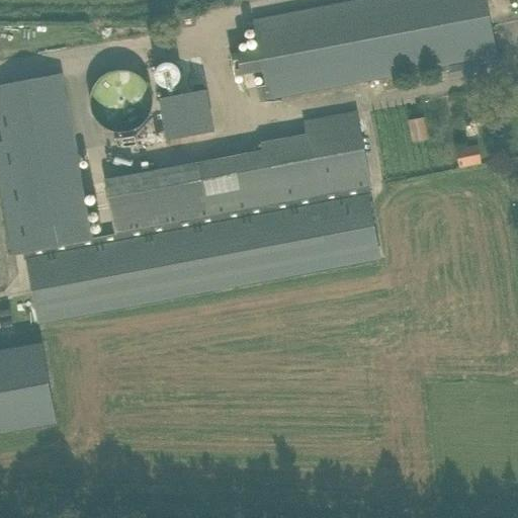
[(496,55),(491,27),(487,27),(481,0),(363,0),(254,21),(259,49),(230,55),(234,75),(263,70),(266,85),(257,87),(259,100),(268,98),(448,64),(451,81),(483,75),(480,59),(496,55)]
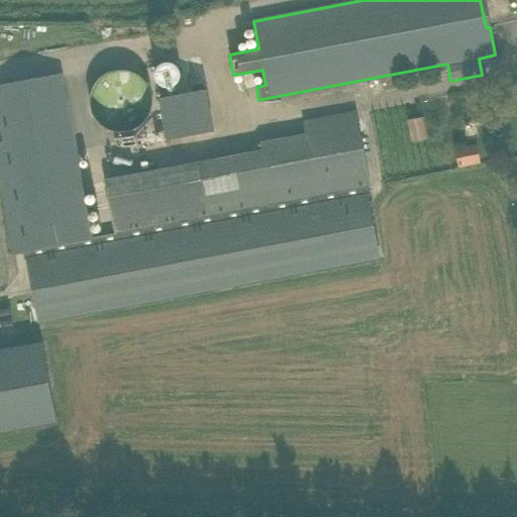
[(157,77),(157,78),(157,79),(158,80),(158,81),(159,82),(159,83),(160,84),(161,84),(161,85),(162,85),(163,86),(164,86),(165,87),(166,87),(167,87),(168,87),(169,87),(170,87),(171,87),(172,87),(173,87),(174,87),(174,86),(175,86),(176,85),(177,85),(178,84),(178,83),(179,82),(180,81),(180,80),(181,79),(181,78),(181,77),(181,76),(181,75),(181,74),(181,73),(181,72),(180,71),(180,70),(180,69),(179,68),(178,67),(177,66),(176,66),(176,65),(175,64),(174,64),(173,64),(172,63),(171,63),(170,63),(169,63),(168,63),(167,63),(166,63),(165,64),(164,64),(163,64),(163,65),(162,65),(161,66),(160,67),(159,68),(158,69),(158,70),(158,71),(157,72),(157,73),(157,74),(157,75),(157,76),(157,77)]
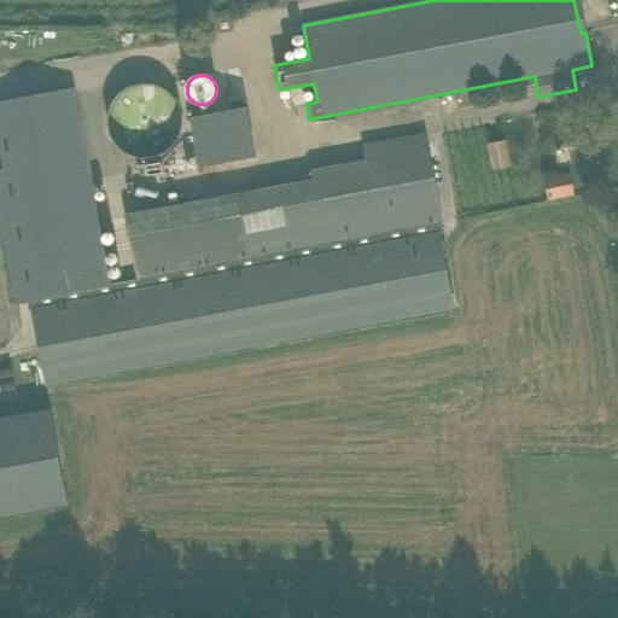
[(109,129),(128,130),(127,145),(164,147),(168,88),(111,85),(109,129)]
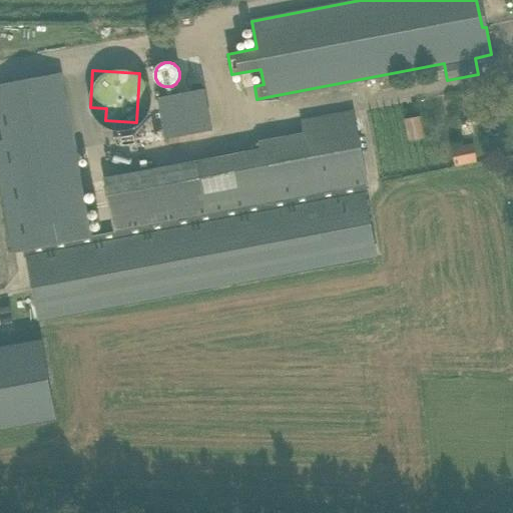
[(93,238),(72,126),(63,72),(0,84),(0,122),(3,139),(25,251),(93,238)]
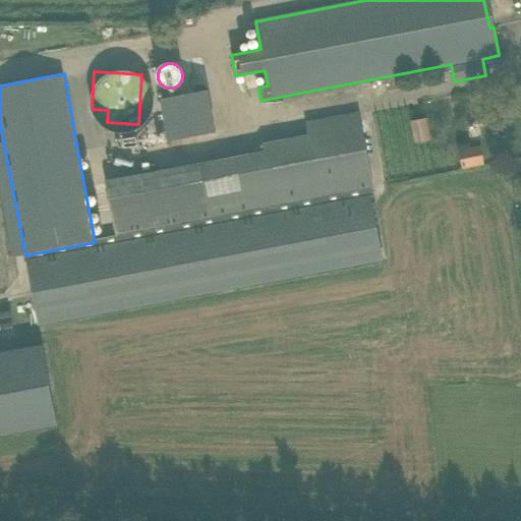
[(215,132),(208,91),(162,100),(166,124),(170,141),(215,132)]
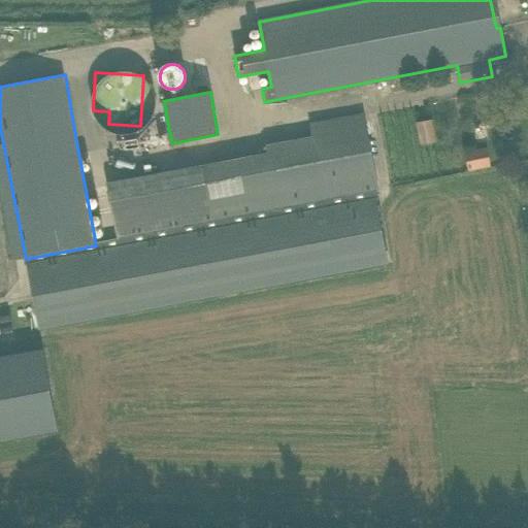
[(388,264),(375,192),(380,191),(380,190),(365,113),(309,123),(312,137),(283,143),(284,153),(251,159),(106,185),(118,241),(96,245),(26,259),(33,300),(39,330),(388,264)]
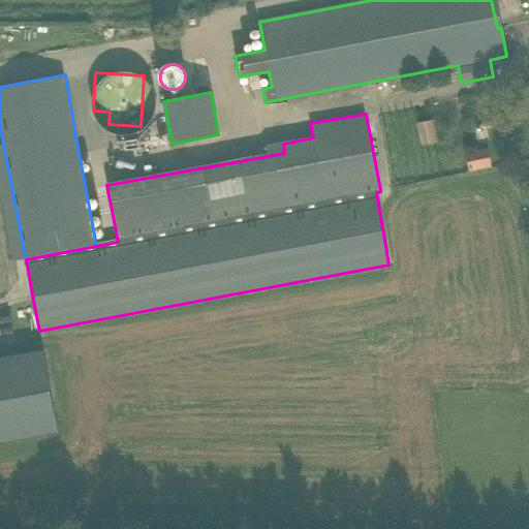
[(438,141),(434,118),(417,121),(421,144),(438,141)]
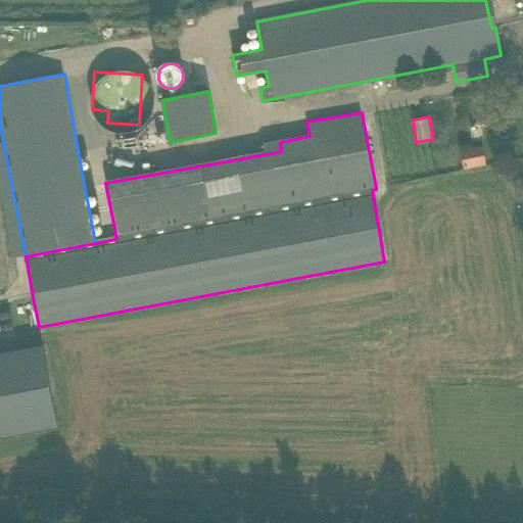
[(460,149),(463,169),(486,165),(484,145),(460,149)]
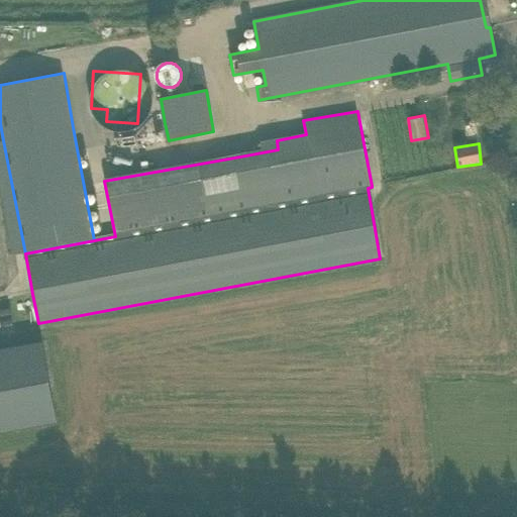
[(59,345),(0,355),(0,437),(74,424),(59,345)]
